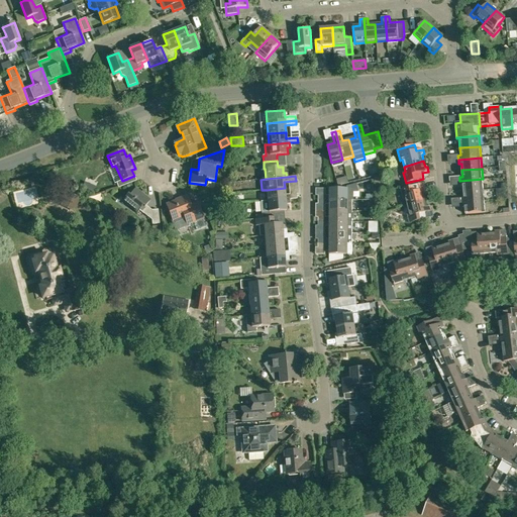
[(484,190),(483,179),(459,181),(460,186),(462,186),(463,192),(484,190)]
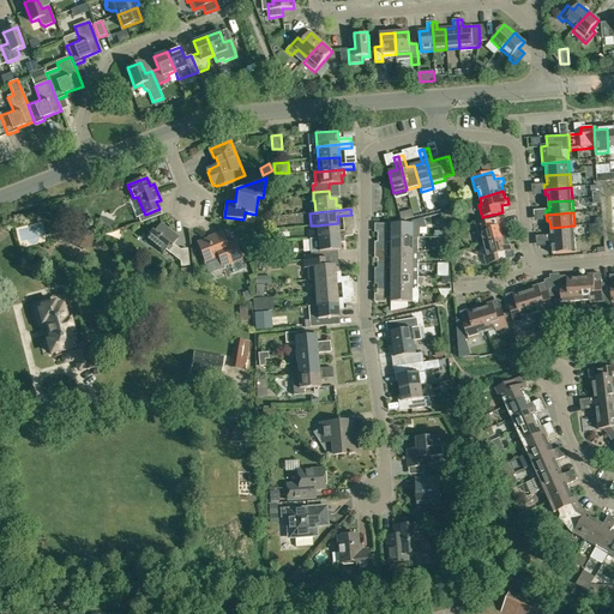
[(485,245),(507,239),(505,232),(509,230),(505,218),(476,226),(480,239),(482,238),(485,245)]
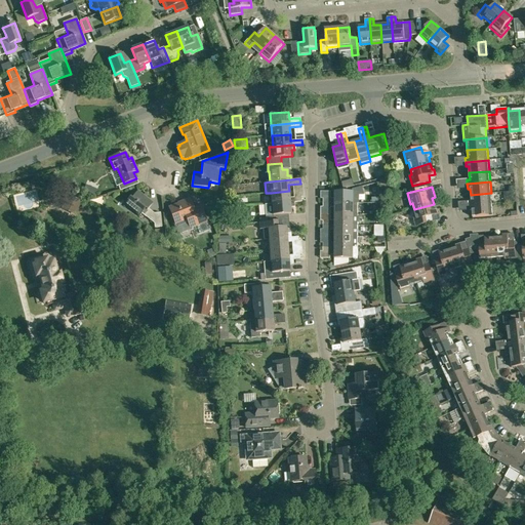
[(323,198),(323,203),(354,203),(354,194),(362,194),(362,188),(353,190),(353,192),(335,192),(335,198),(323,198)]
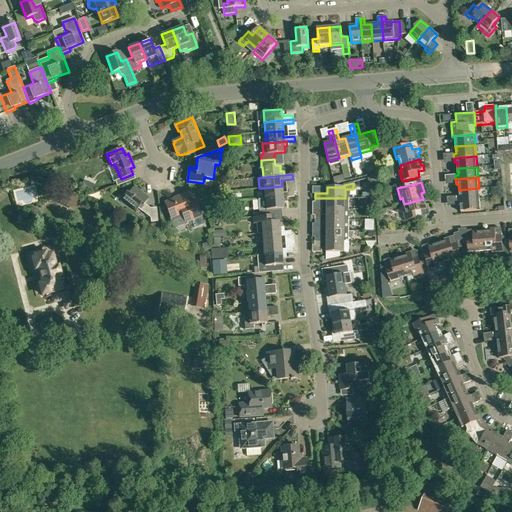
[(282,186),(264,188),(265,199),(285,197),(294,197),(294,192),(282,193),(282,186)]
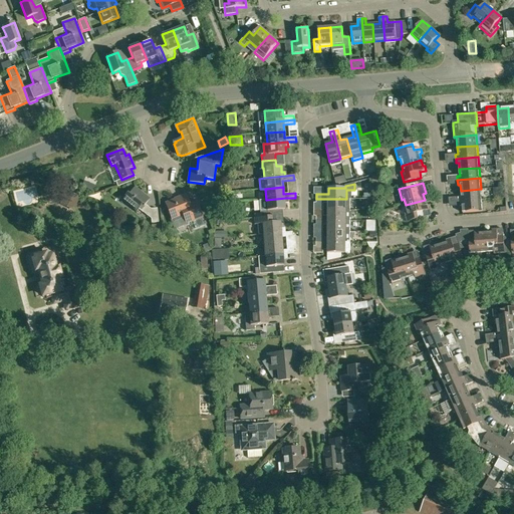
[(152,223),(158,223),(157,209),(151,209),(146,205),(150,199),(136,188),(130,195),(127,193),(121,200),(137,212),(139,209),(151,219),(152,223)]
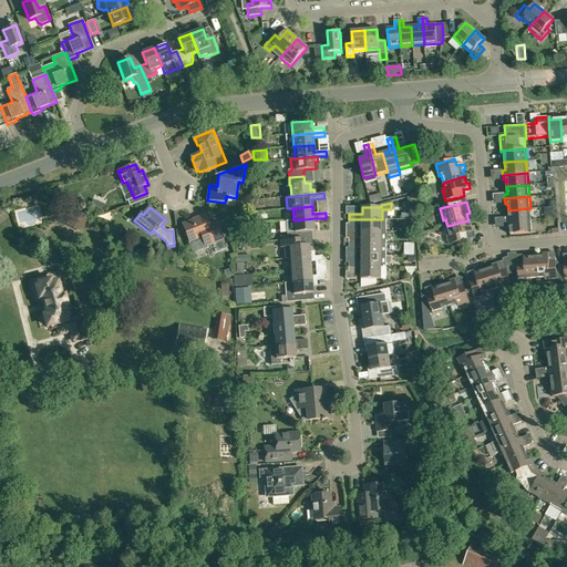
[(506,217),(506,223),(532,220),(531,208),(508,210),(508,217),(506,217)]
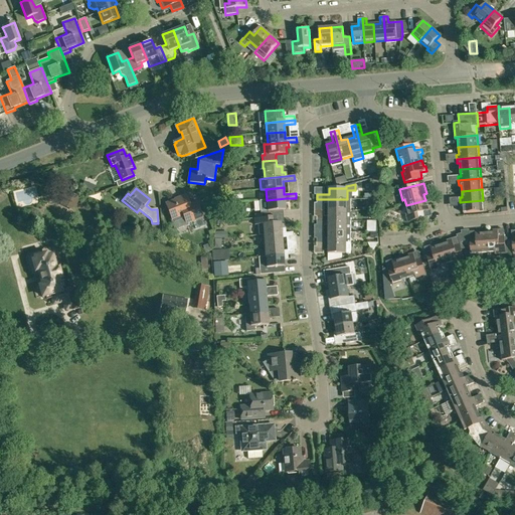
[(67,192),(61,205),(72,211),(79,198),(67,192)]
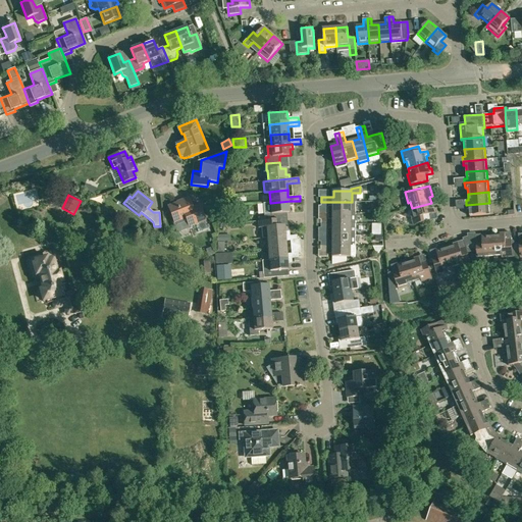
[(190,226),(205,220),(199,206),(193,209),(188,198),(180,201),(180,202),(168,207),(175,223),(187,219),(190,226)]
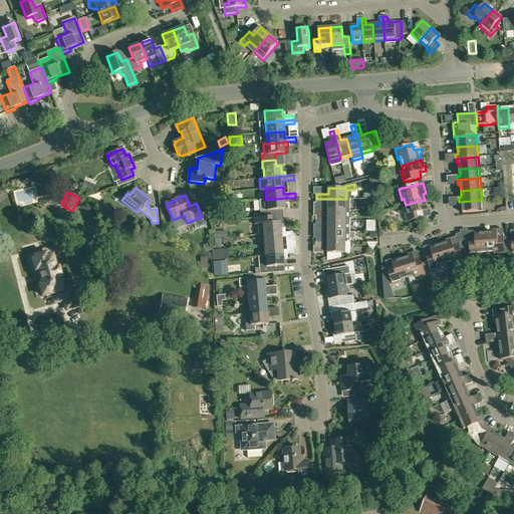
[(261,217),(274,216),(274,210),(285,209),(284,203),(287,203),(286,198),(266,200),(267,206),(262,207),(263,211),(260,211),(261,217)]
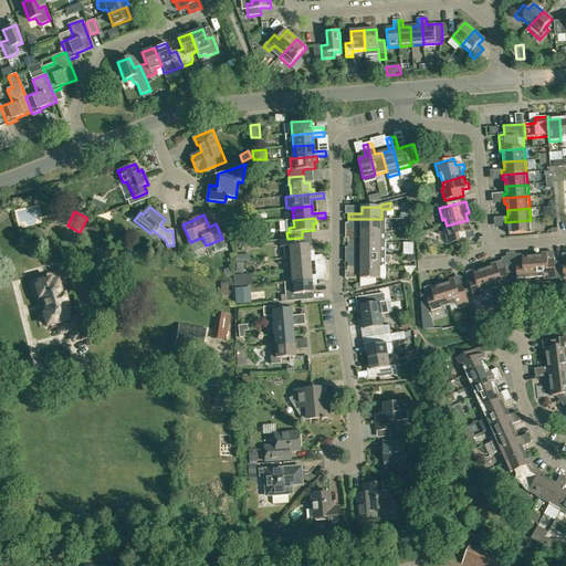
[(362,231),(385,231),(385,219),(381,219),(348,219),(348,223),(362,223),(362,231)]
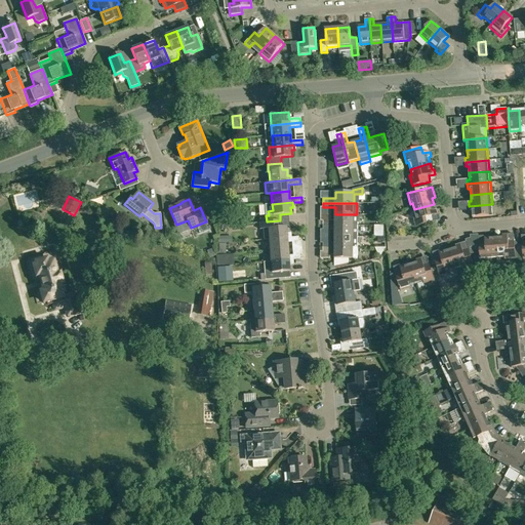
[(432,216),(439,214),(438,209),(435,210),(434,204),(414,209),(415,215),(413,216),(416,228),(434,223),(432,216)]
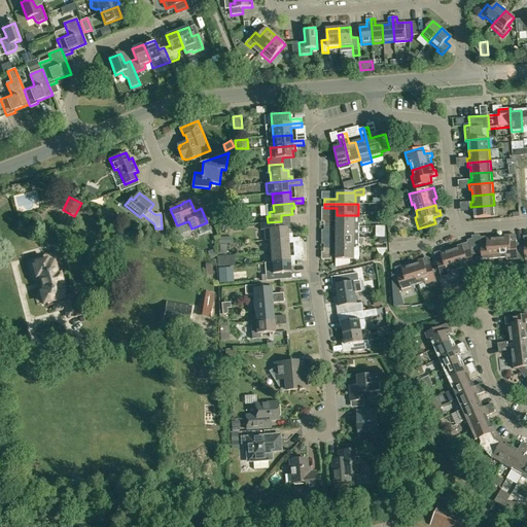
[(494,216),(494,205),(470,207),(471,211),(473,211),(475,218),(494,216)]
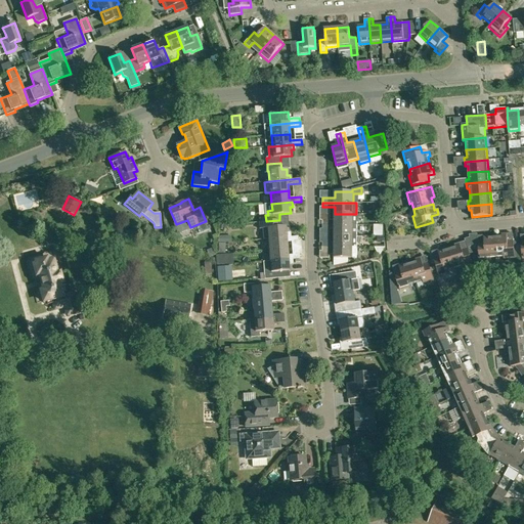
[(322,220),(322,225),(356,225),(356,214),(335,214),(335,220),(322,220)]
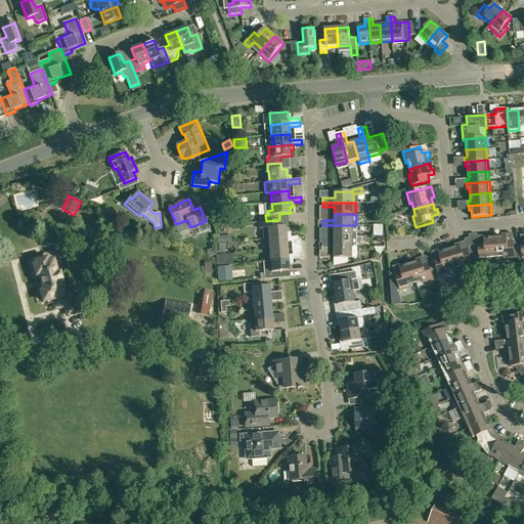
[(263,239),(268,238),(289,236),(289,232),(286,232),(286,226),(280,226),(279,220),(266,221),(258,222),(259,229),(262,228),(263,239)]
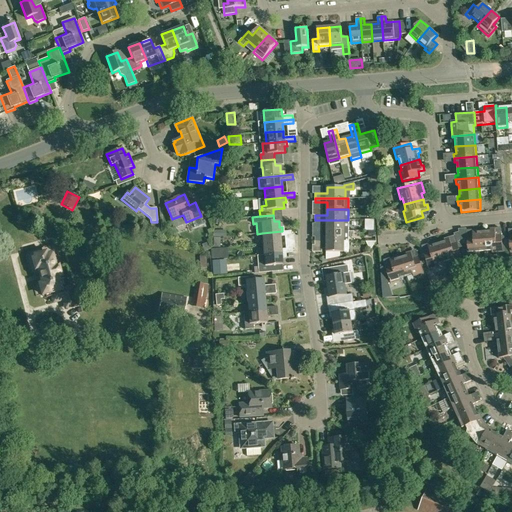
[(326,230),(344,231),(348,231),(348,220),(315,220),(315,224),(326,224),(326,230)]
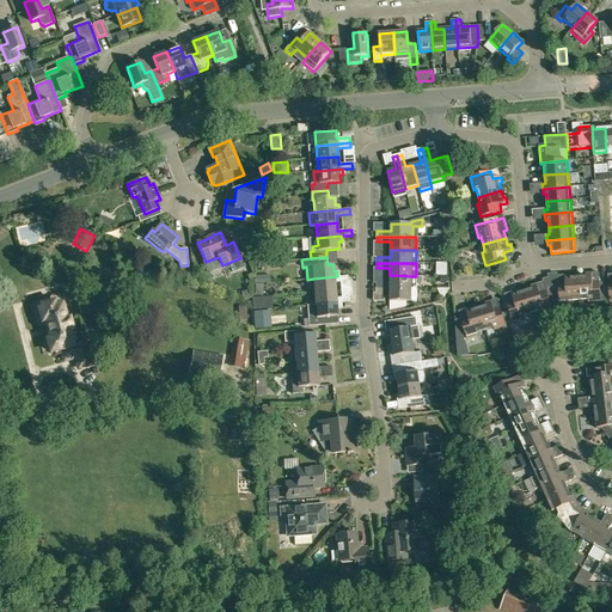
[(580,301),(587,300),(588,304),(601,303),(599,273),(586,274),(586,276),(579,277),(580,301)]
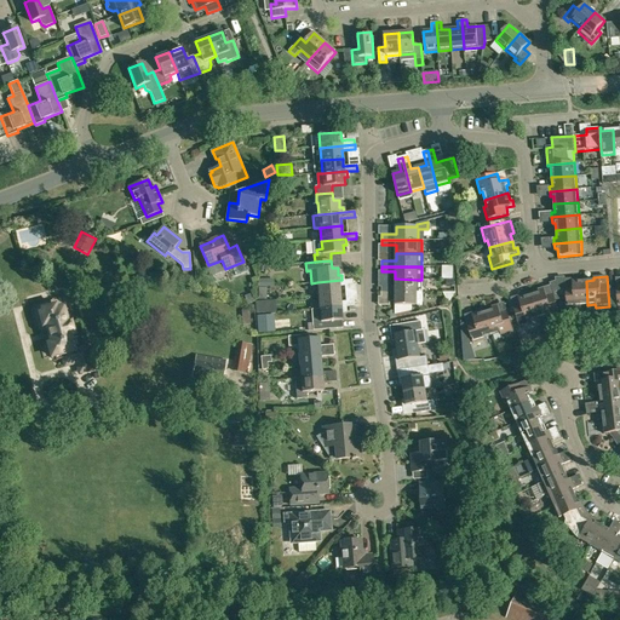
[(342,280),(317,282),(319,296),(340,294),(339,286),(354,285),(352,279),(342,280)]
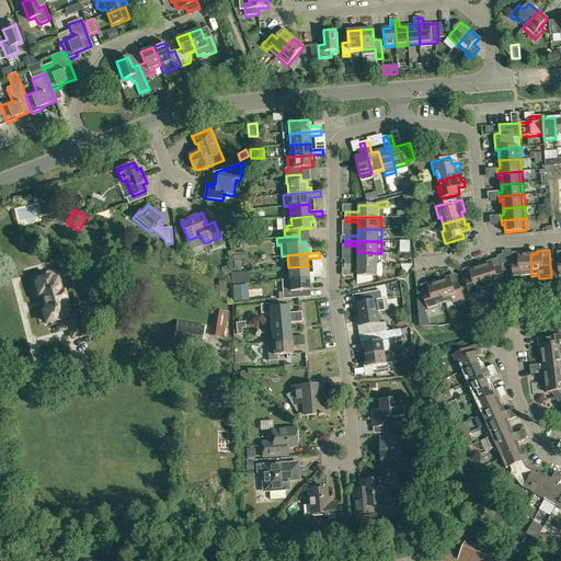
[(345,260),(345,264),(381,265),(381,253),(377,253),(357,252),(357,260),(345,260)]
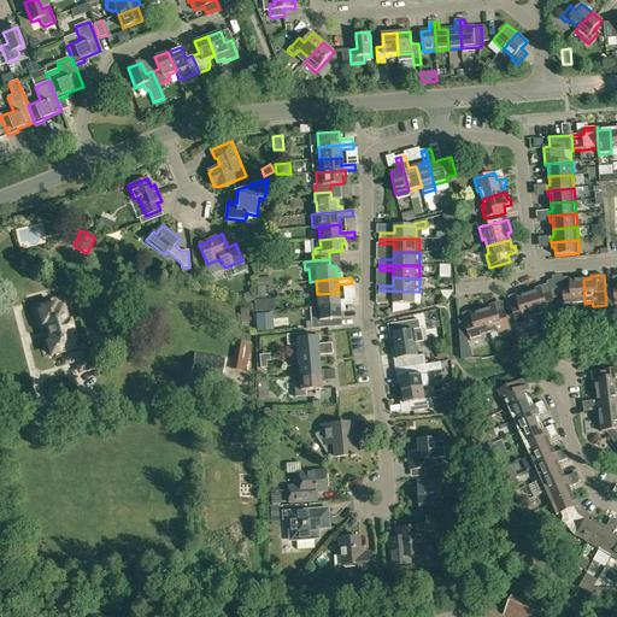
[(563,287),(563,298),(564,309),(577,307),(577,304),(585,304),(583,280),(576,280),(575,277),(569,277),(570,287),(563,287)]
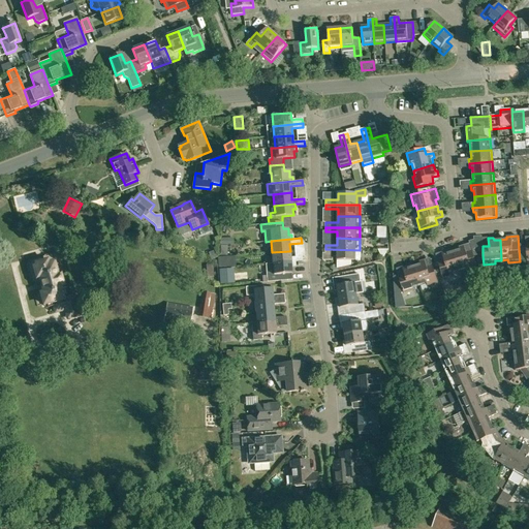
[(477,268),(473,256),(472,251),(466,253),(464,246),(459,247),(460,250),(454,252),(460,272),(466,270),(466,272),(477,268)]
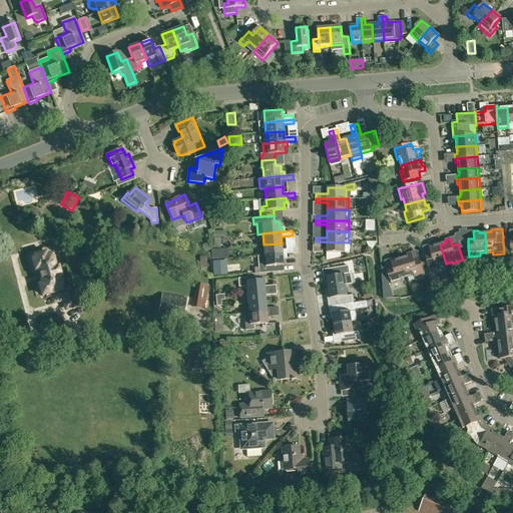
[(349,253),(349,242),(316,241),(316,245),(327,245),(327,261),(340,258),(340,253),(349,253)]
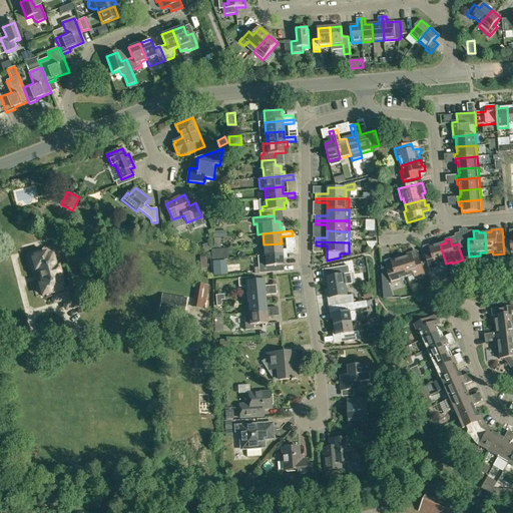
[(201,244),(204,251),(210,248),(208,242),(201,244)]
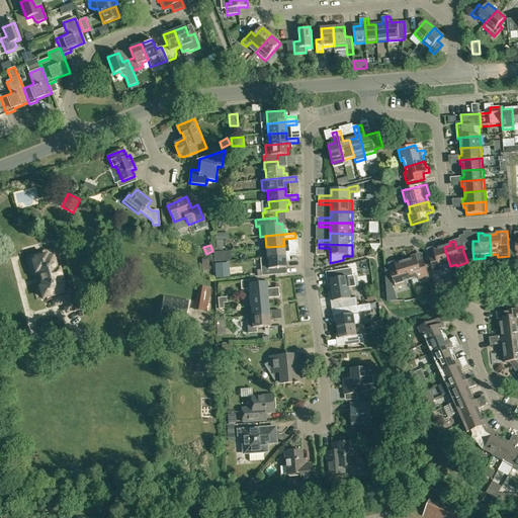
[(284,246),(266,247),(267,258),(287,256),(296,256),(296,252),(296,251),(288,252),(284,252),(284,246)]
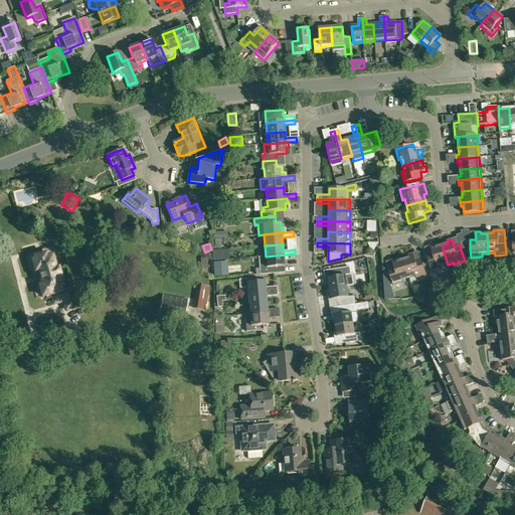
[(442,266),(448,265),(442,245),(436,247),(435,244),(430,246),(432,252),(426,254),(432,272),(443,268),(442,266)]
